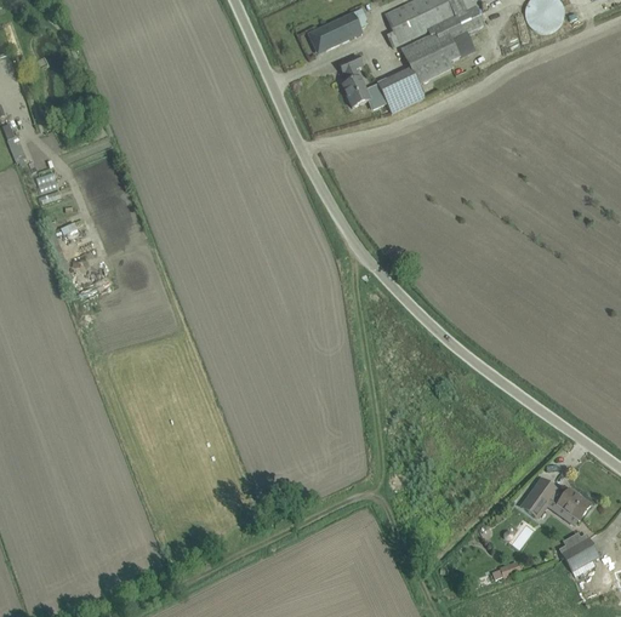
[(391,112),(425,96),(419,83),(451,67),(449,61),(471,51),(462,34),(484,23),(476,6),(489,0),(412,0),(386,13),(393,32),(387,34),(393,46),(428,29),(431,35),(402,49),(411,68),(377,84),(391,112)]
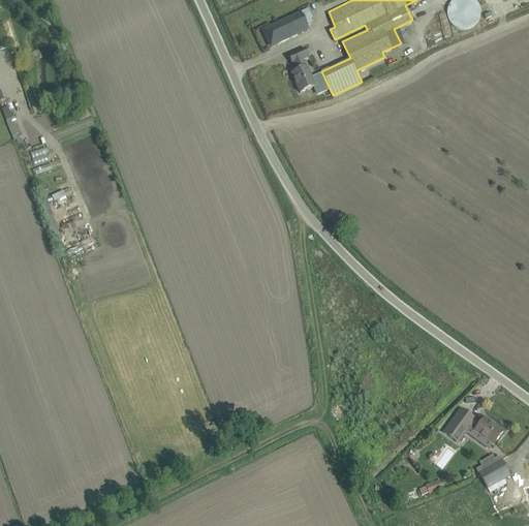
[(480,13),(480,10),(480,8),(479,5),(478,2),(477,0),(450,0),(449,2),(447,5),(447,8),(446,10),(447,13),(447,17),(449,20),(450,22),(453,24),(456,26),(458,27),(461,28),(464,28),(467,28),(470,27),(472,26),(475,24),(477,22),(478,20),(479,17),(480,13)]
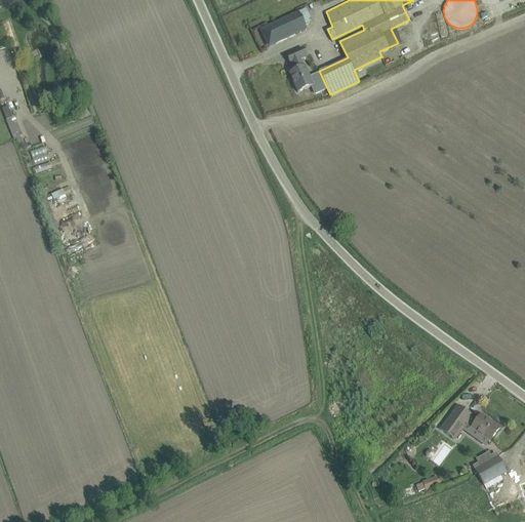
[(276,41),(307,28),(298,10),(268,25),(276,41)]
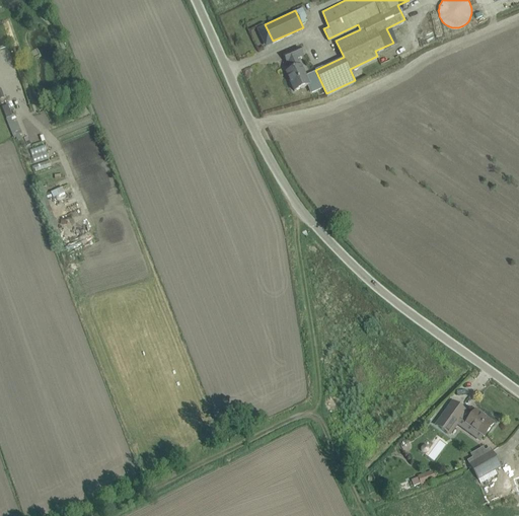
[(294,89),(308,82),(301,64),(300,65),(297,57),(303,54),(299,46),(284,53),(287,61),(289,60),(292,68),(286,71),(294,89)]
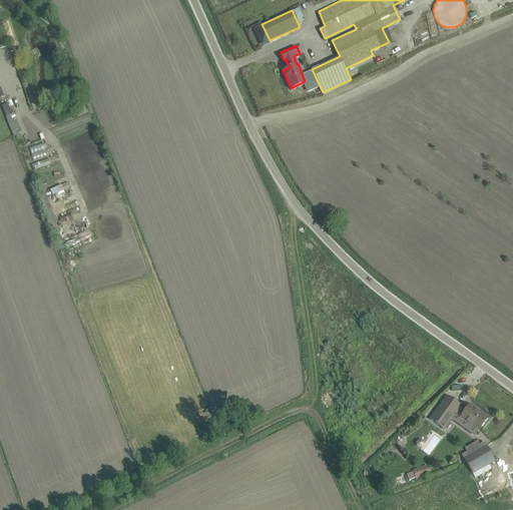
[(7,102),(2,104),(6,115),(12,113),(7,102)]
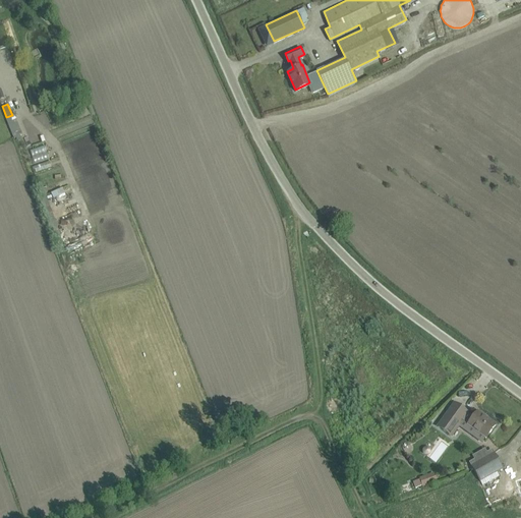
[(45,141),(31,147),(36,160),(50,155),(45,141)]
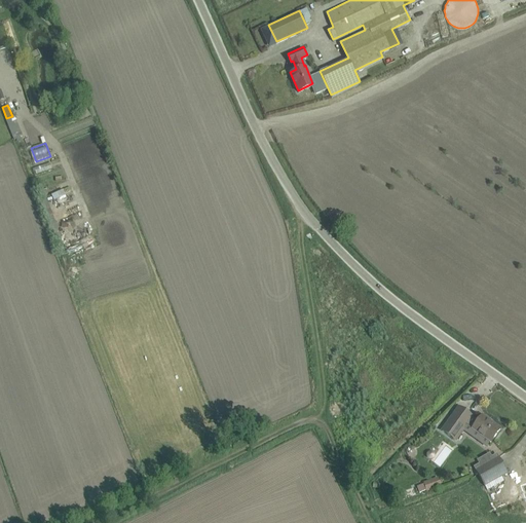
[(66,187),(53,192),(55,197),(68,192),(66,187)]
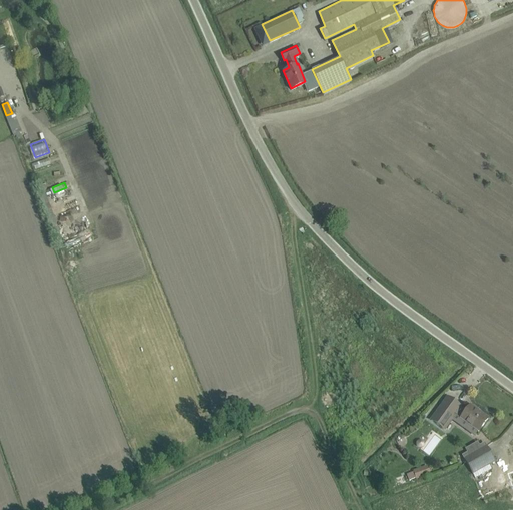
[(431,418),(444,427),(455,412),(461,416),(460,417),(478,429),(488,416),(480,410),(479,412),(469,405),(471,404),(470,403),(466,409),(460,405),(447,395),(431,418)]
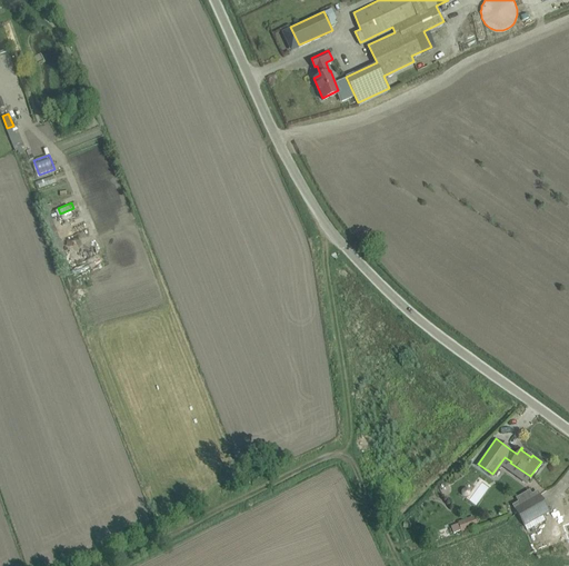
[(520,504),(515,506),(525,523),(548,509),(539,493),(533,496),(529,488),(516,496),(520,504)]
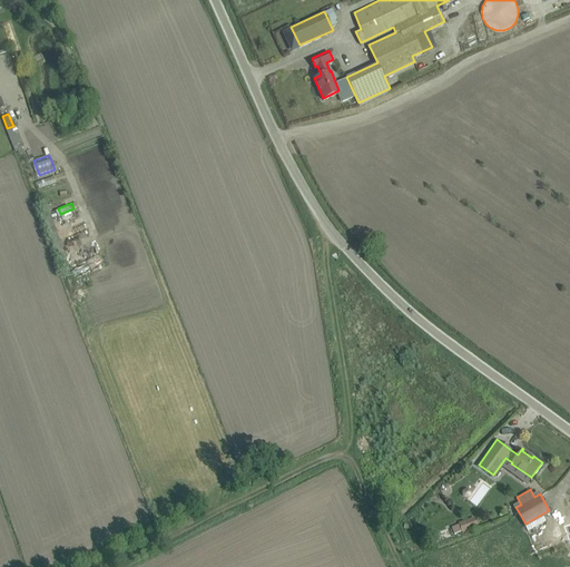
[(558,517),(562,533),(569,529),(569,521),(568,514),(558,517)]
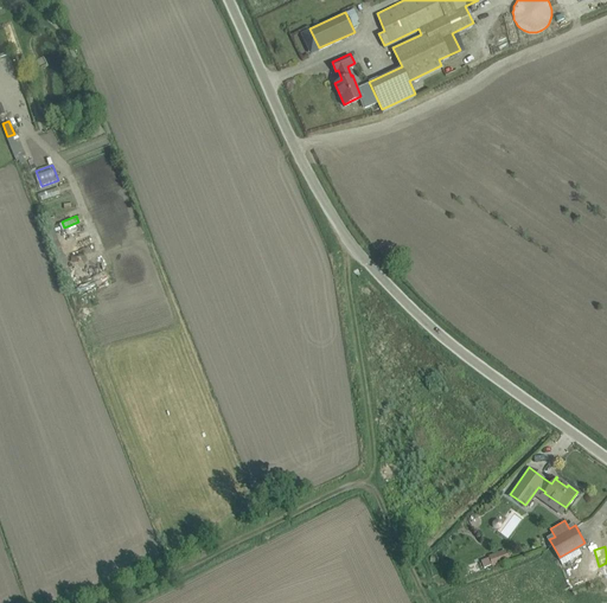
[(478,558),(481,566),(508,558),(504,549),(478,558)]
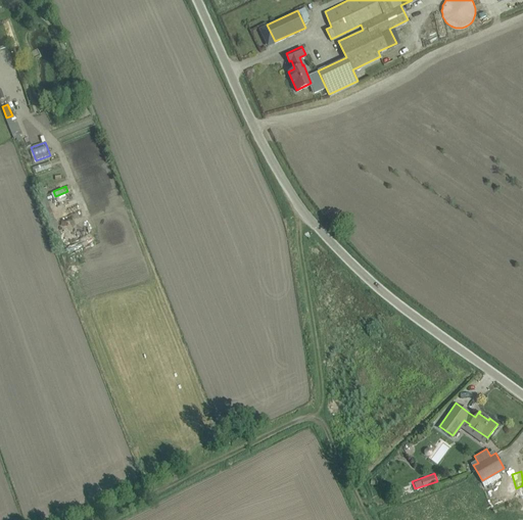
All buildings are outlined.
